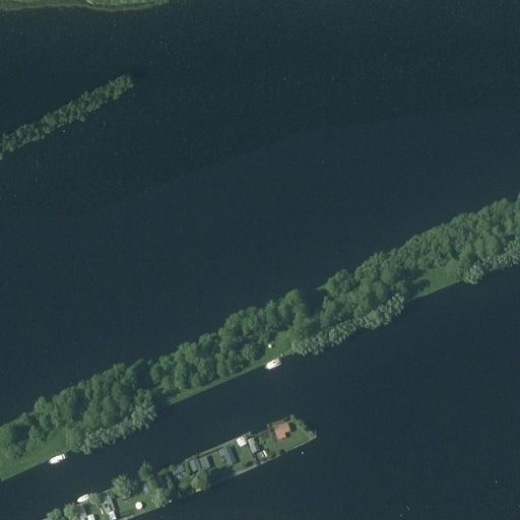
[(287,425),(274,430),(278,441),(285,439),(284,435),(289,433),(287,425)]
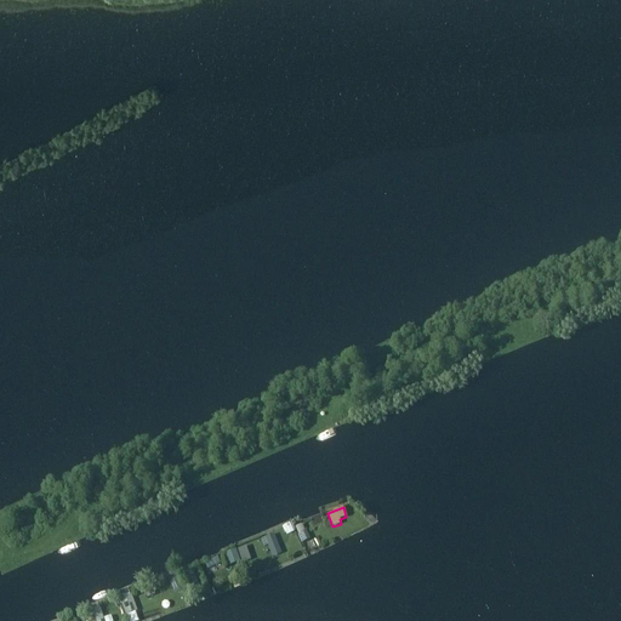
[(302,525),(296,528),(300,537),(306,535),(302,525)]
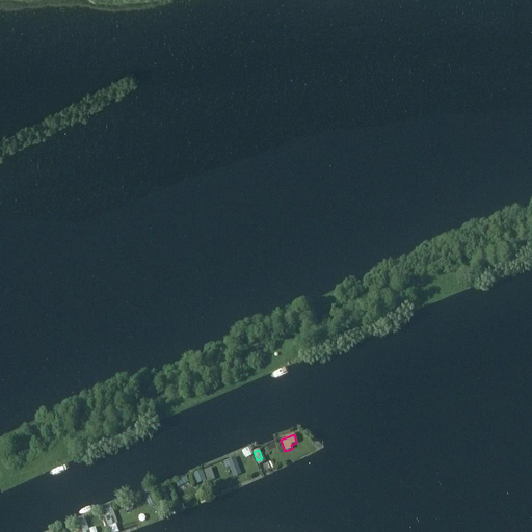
[(235,458),(224,462),(227,469),(230,467),(234,477),(241,474),(235,458)]
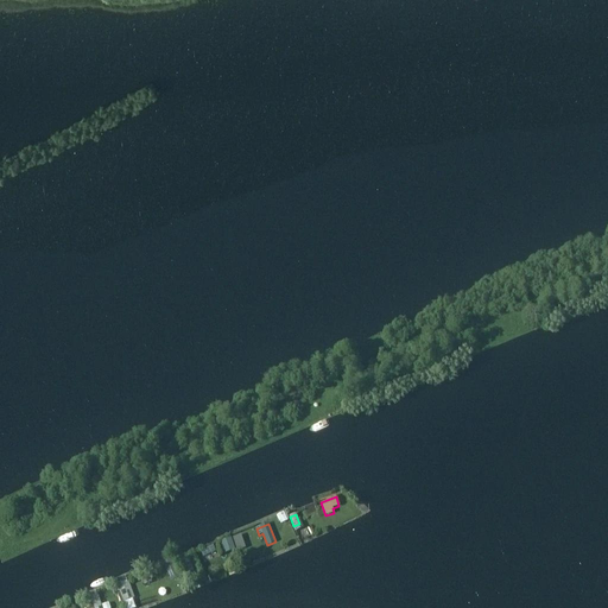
[(213,546),(201,551),(203,557),(215,552),(213,546)]
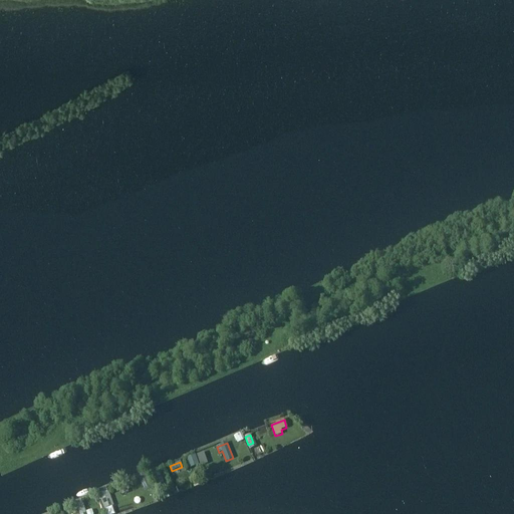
[(159,473),(153,475),(157,485),(163,482),(159,473)]
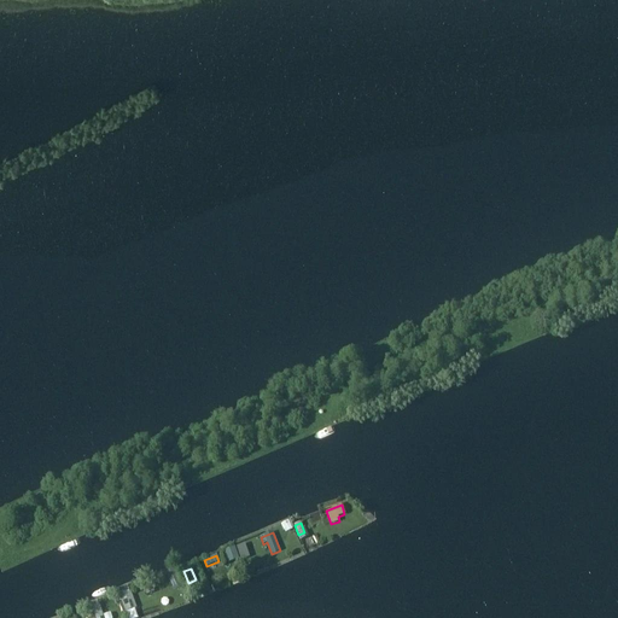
[(174,570),(165,573),(170,583),(179,579),(174,570)]
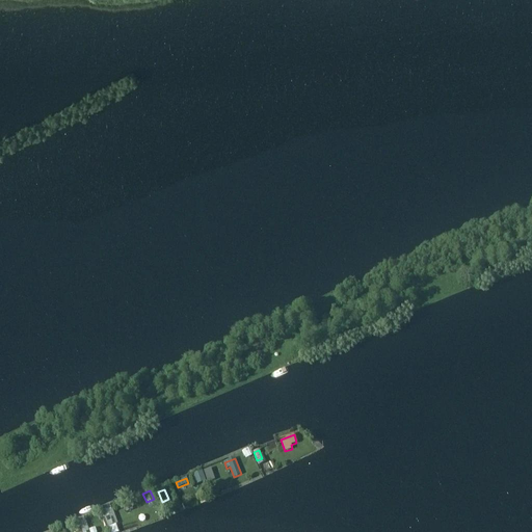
[(130,503),(124,505),(127,512),(133,509),(130,503)]
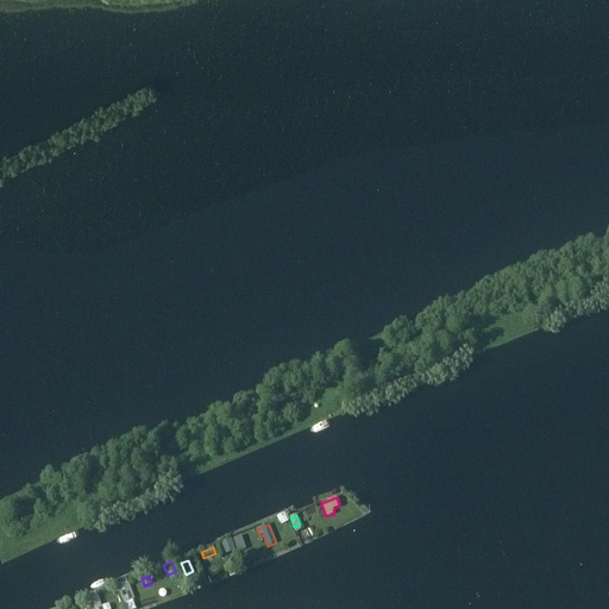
[(129,584),(118,588),(123,600),(133,596),(129,584)]
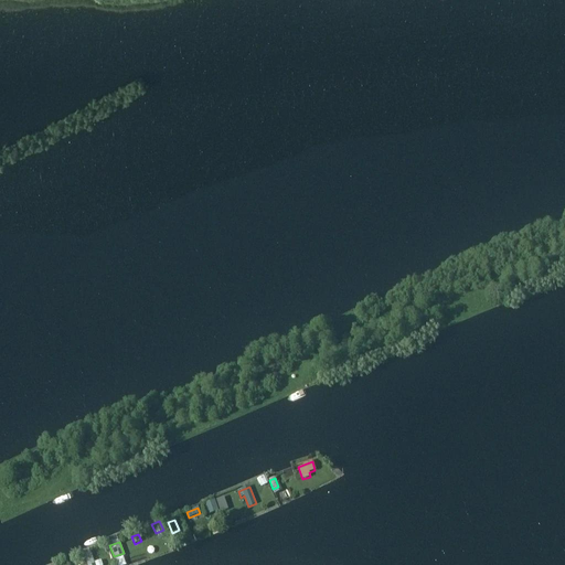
[(95,564),(91,553),(84,555),(87,564),(95,564)]
